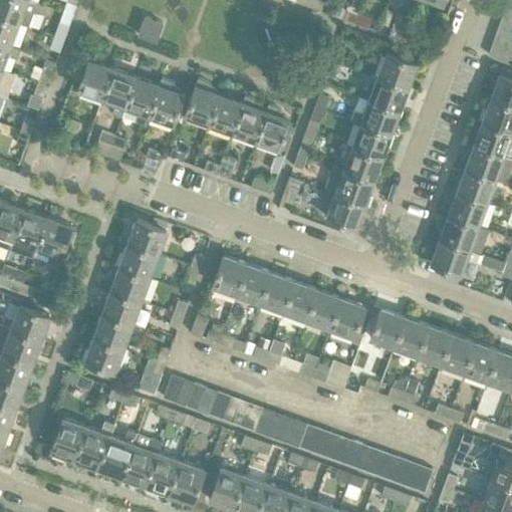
[(0,0),(0,16),(19,23),(29,27),(38,3),(30,0),(0,0)]
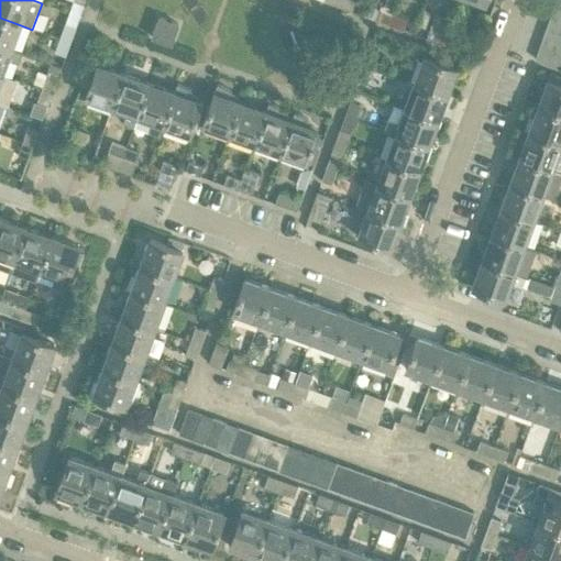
[(349,0),(340,0),(338,8),(352,13),(356,2),(349,0)]
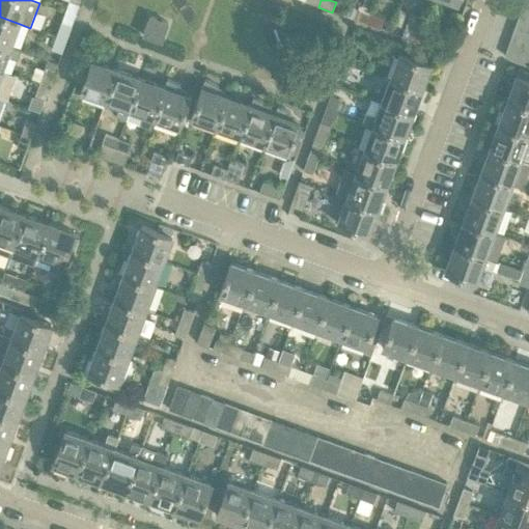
[(367,25),(370,16),(357,10),(354,20),(367,25)]
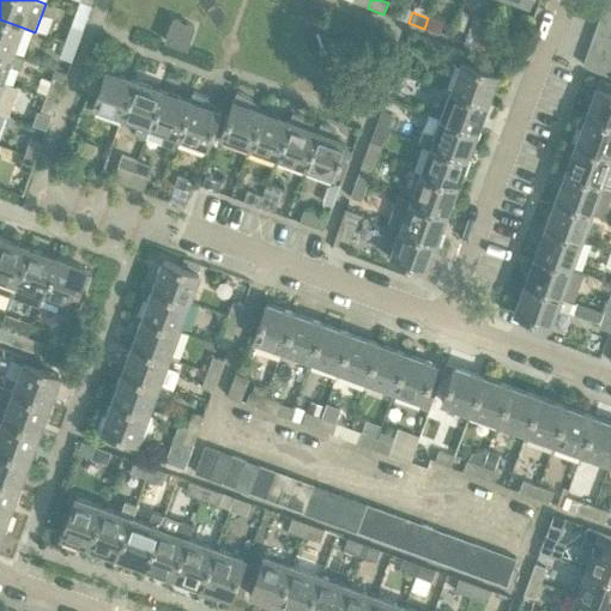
[(457,28),(457,29),(464,32),(471,14),(463,12),(457,28)]
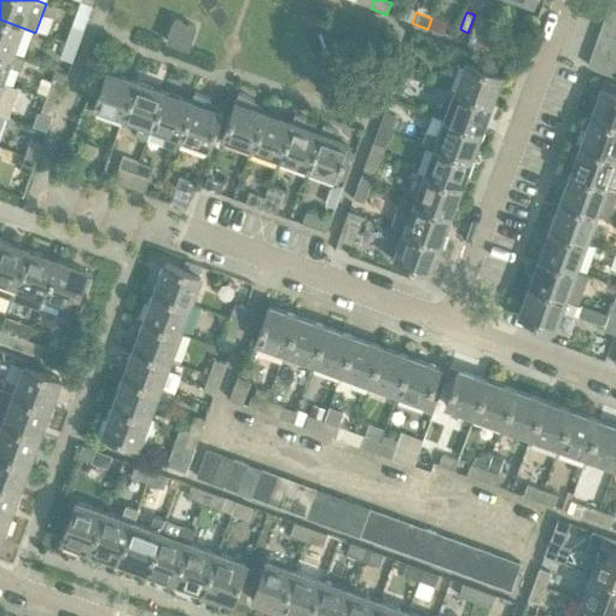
[(615,15),(608,12),(603,25),(615,29),(615,15)]
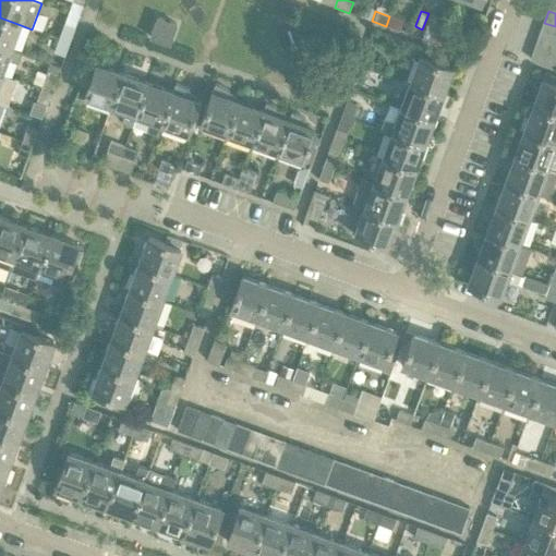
[(389,16),(386,26),(400,32),(403,21),(389,16)]
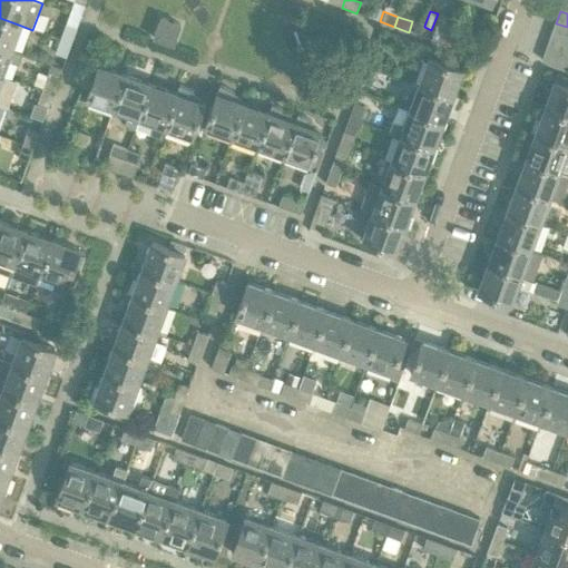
[(0,18),(0,48),(11,52),(11,51),(21,26),(0,18)]
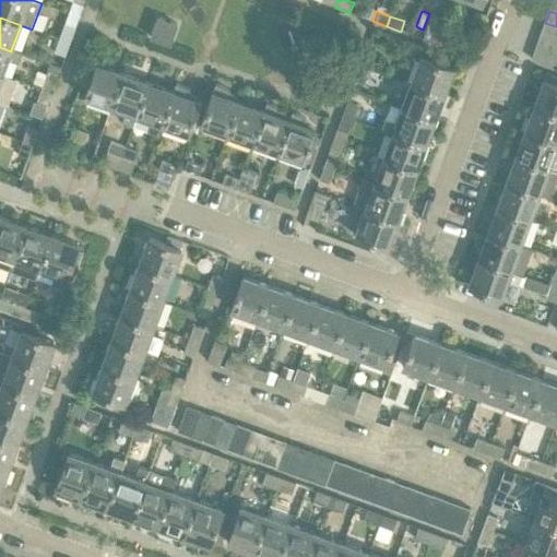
[(177,27),(158,20),(151,39),(169,46),(177,27)]
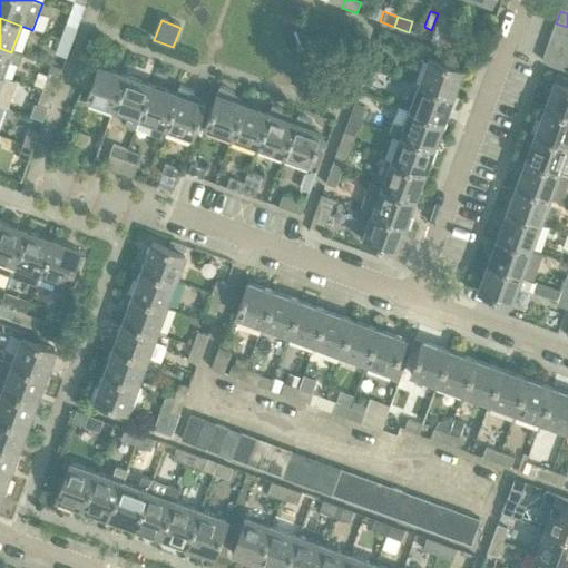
[(418,22),(413,33),(421,37),(424,27),(424,26),(418,22)]
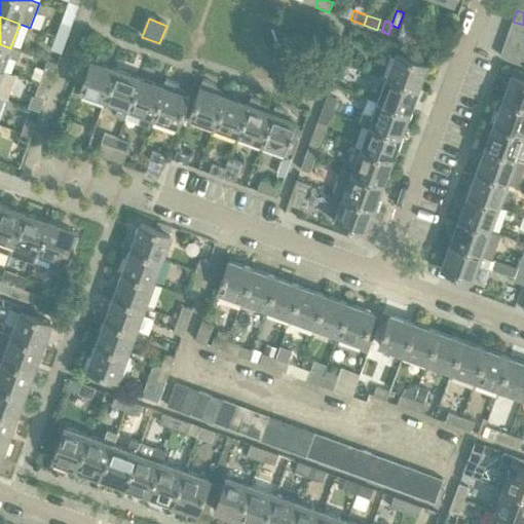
[(523,25),(513,22),(508,33),(523,38),(523,25)]
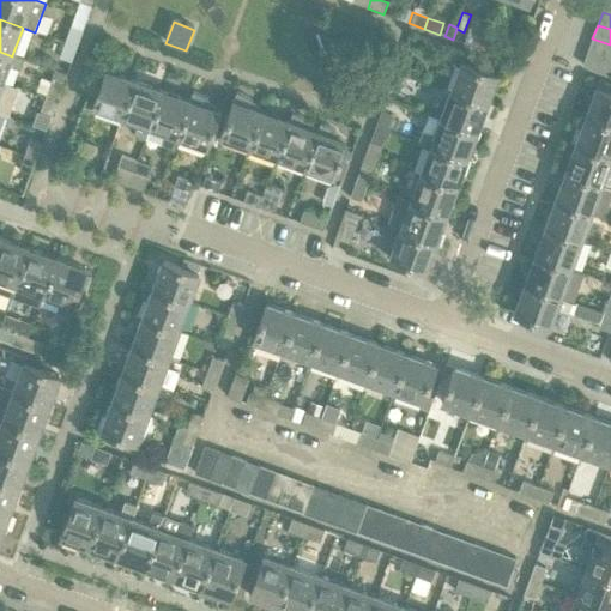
[(66,43),(77,48),(83,32),(71,29),(66,43)]
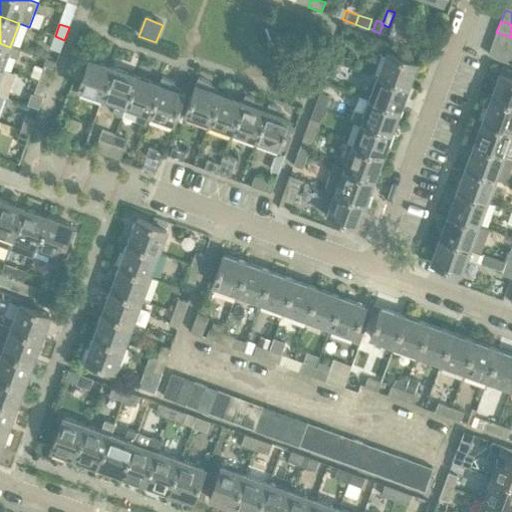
[(403,41),(406,32),(393,27),(390,36),(403,41)]
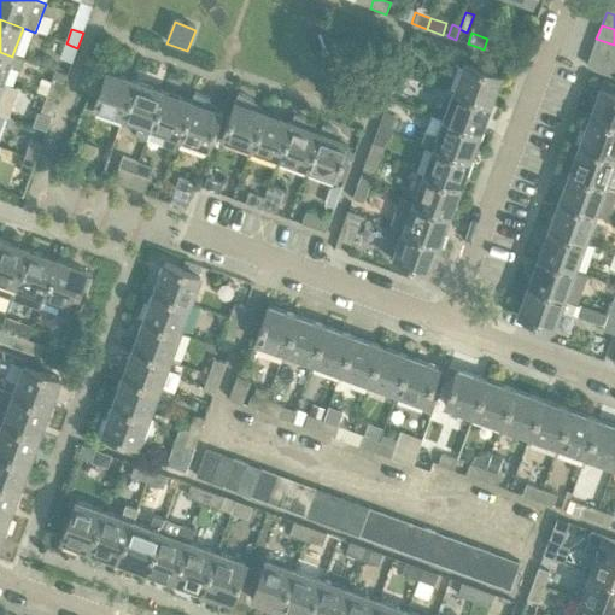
[(487,39),(484,50),(499,56),(503,45),(487,39)]
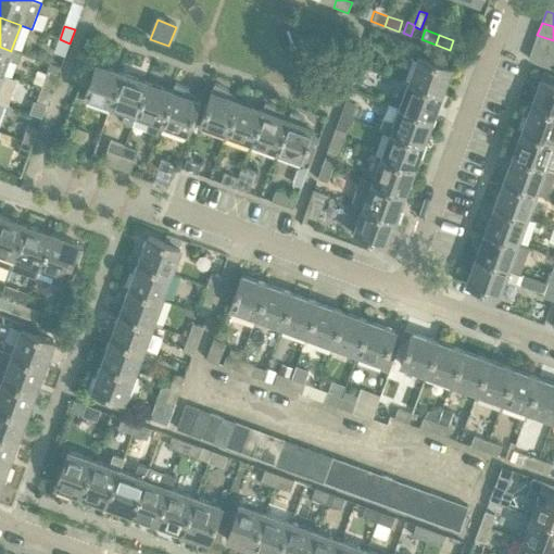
[(553,40),(537,35),(532,48),(553,54),(553,40)]
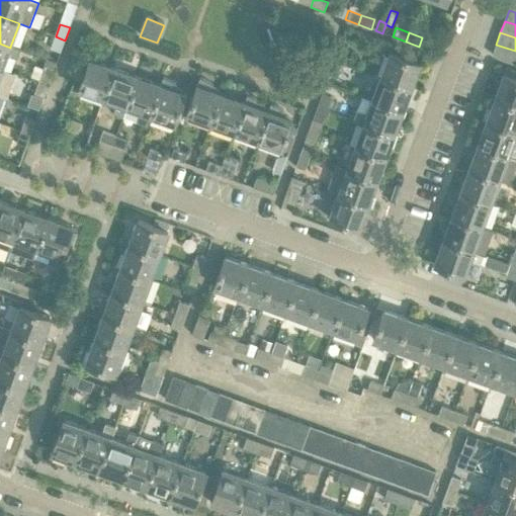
[(61,53),(65,40),(56,36),(51,50),(61,53)]
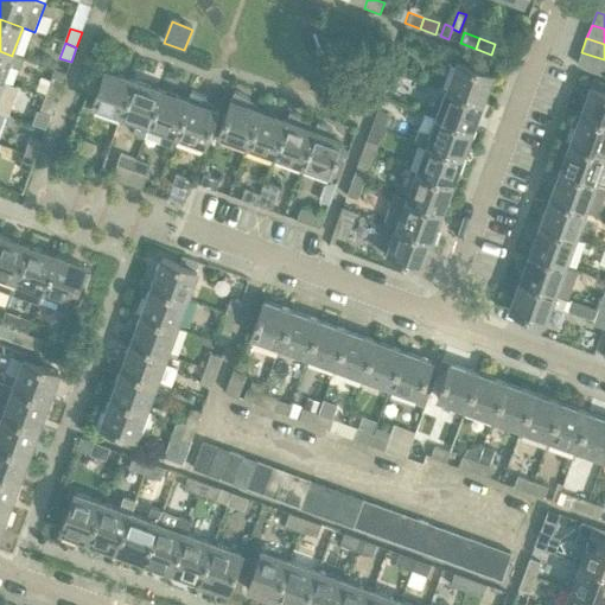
[(0,51),(0,83),(1,84),(8,67),(20,71),(24,61),(24,59),(12,55),(12,56),(0,51)]
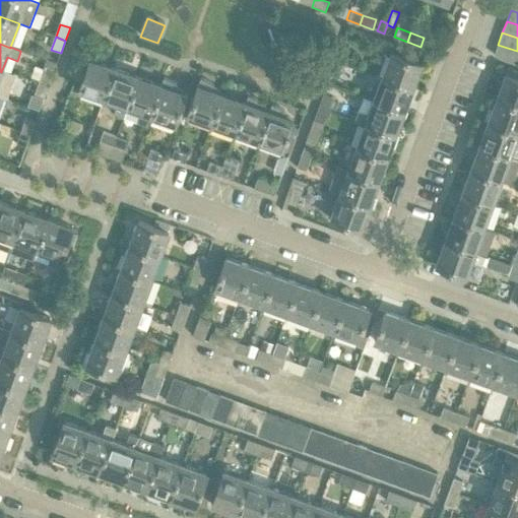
[(517,51),(498,45),(494,56),(517,64),(517,51)]
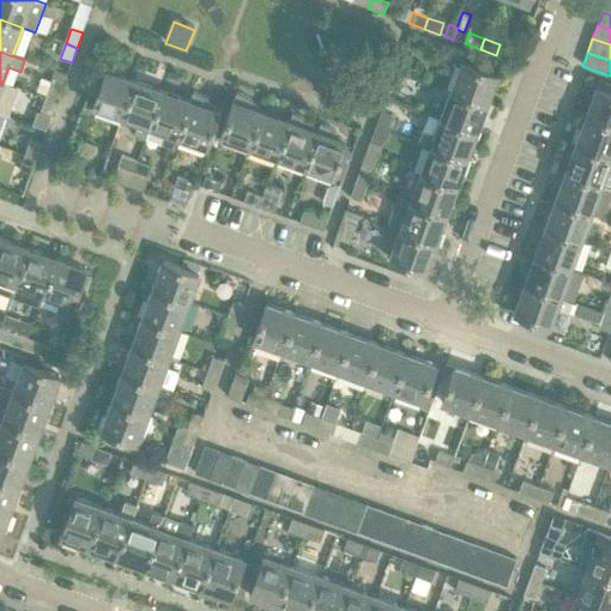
[(397,73),(407,77),(413,60),(403,56),(397,73)]
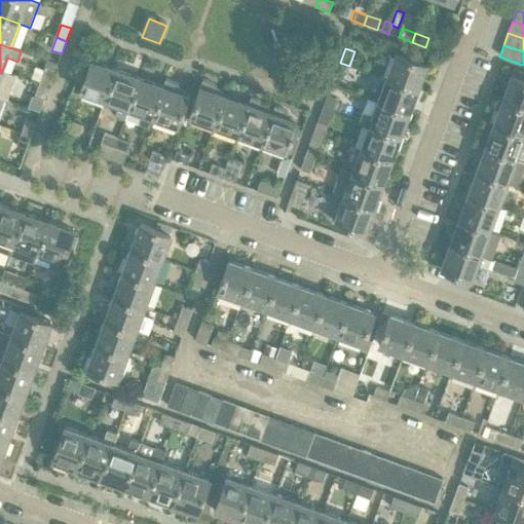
[(387,79),(418,90),(426,67),(396,55),(387,79)]
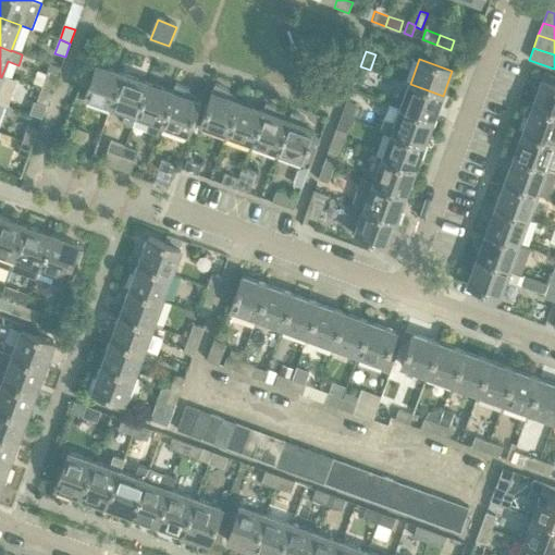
[(110,108),(122,74),(97,64),(84,98),(110,108)]
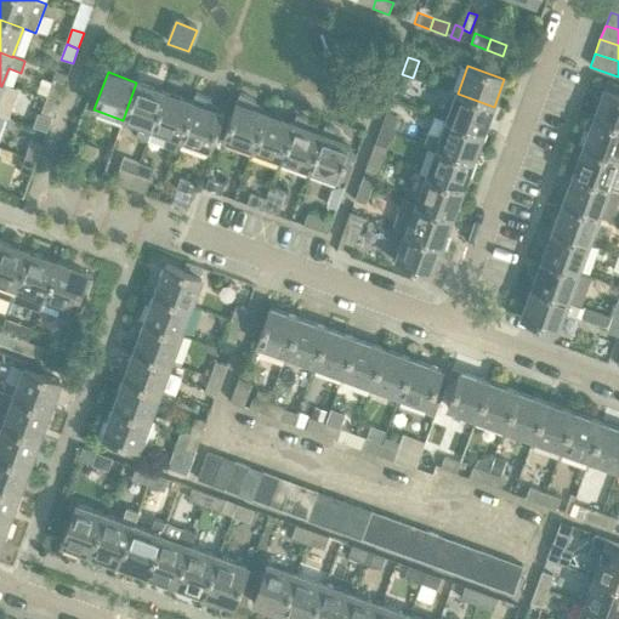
[(408,92),(413,78),(402,74),(397,89),(408,92)]
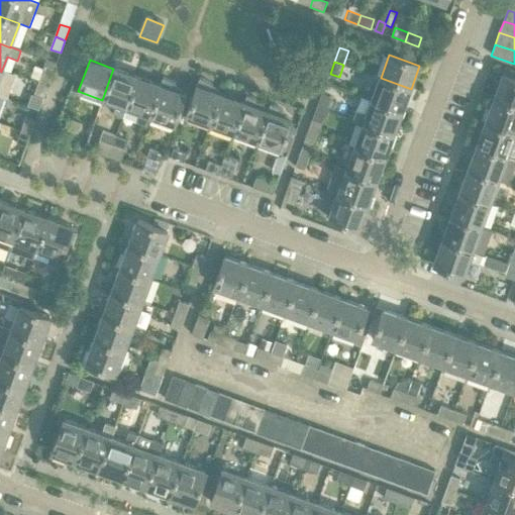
[(44,66),(37,85),(47,89),(53,75),(54,70),(44,66)]
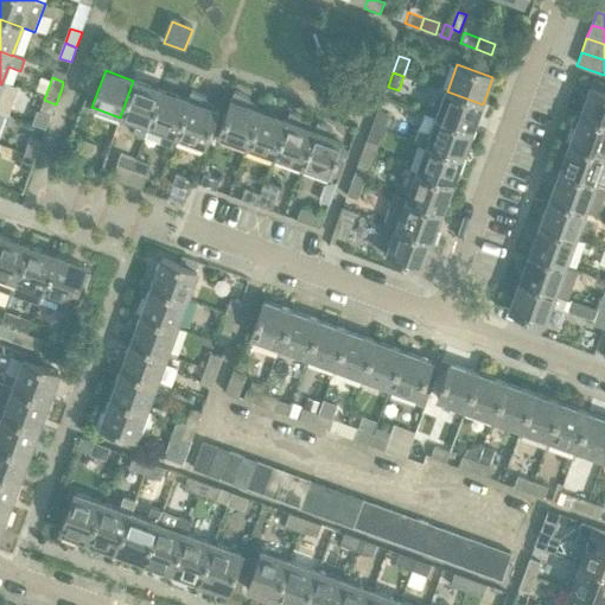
[(148,128),(161,91),(133,81),(120,118),(137,123),(133,135),(145,140),(148,128)]
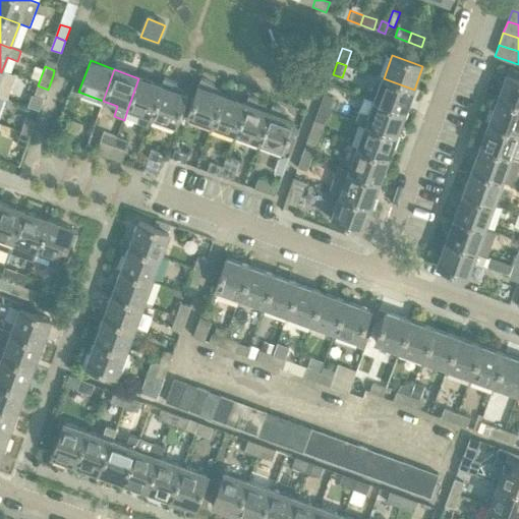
[(507,76),(498,101),(518,108),(518,73),(516,72),(509,70),(507,76)]
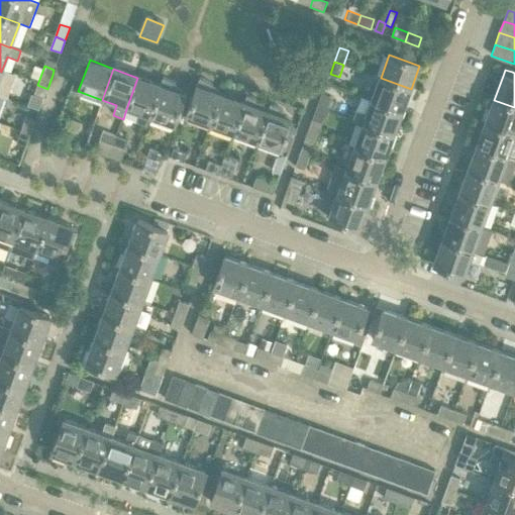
[(0,71),(0,98),(5,100),(14,77),(1,72),(0,71)]
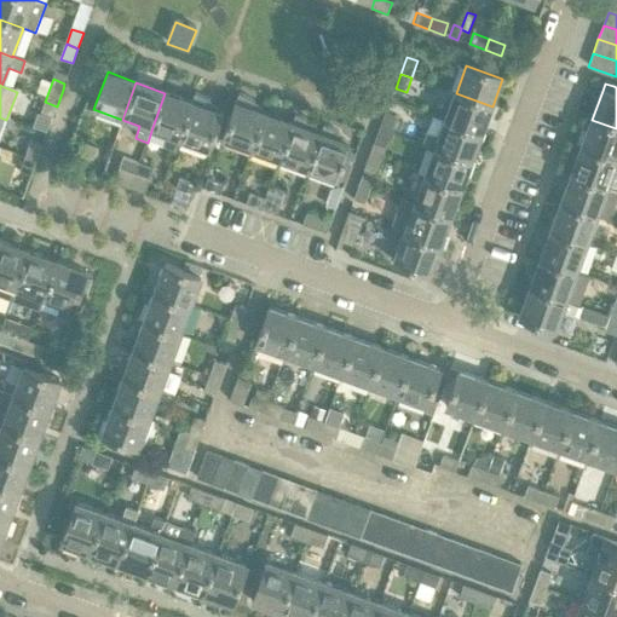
[(194,103),(192,103),(165,93),(151,131),(168,136),(163,148),(176,153),(180,140),(194,103)]
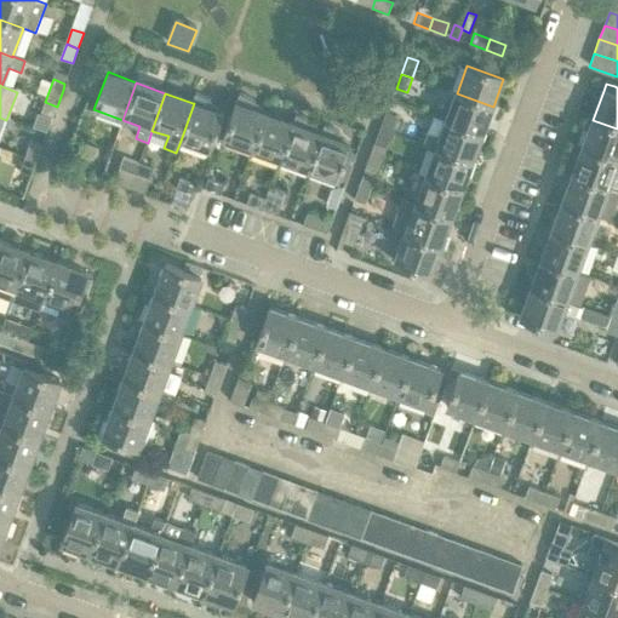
[(482,136),(493,107),(457,93),(446,122),(482,136)]
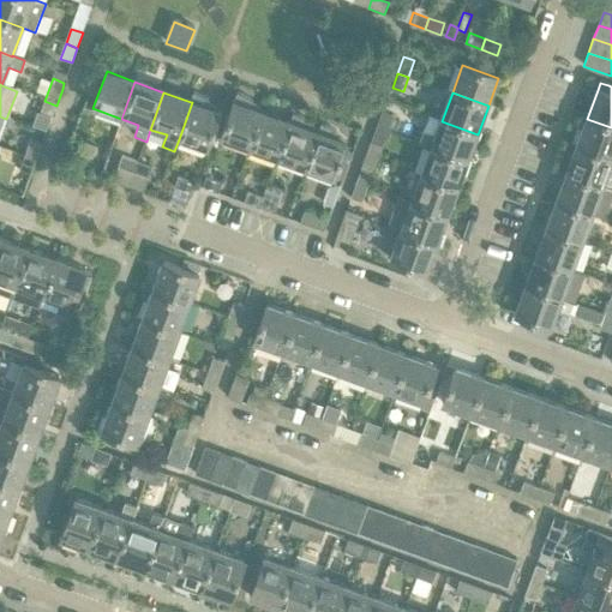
[(220,113),(207,108),(209,101),(203,97),(199,95),(193,94),(191,102),(192,102),(179,139),(207,149),(220,113)]
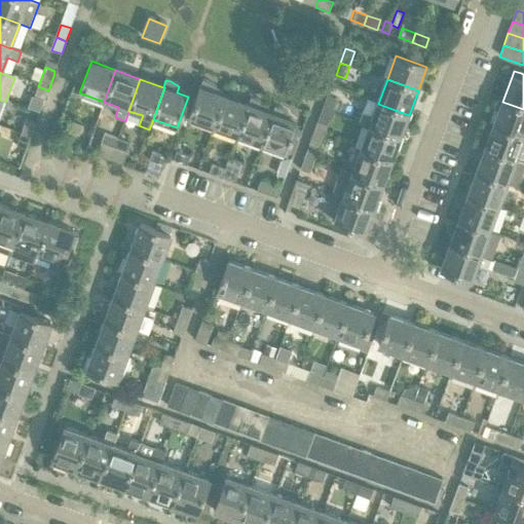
[(214,128),(225,98),(215,94),(217,88),(214,86),(211,84),(208,83),(203,81),(189,120),(214,128)]
